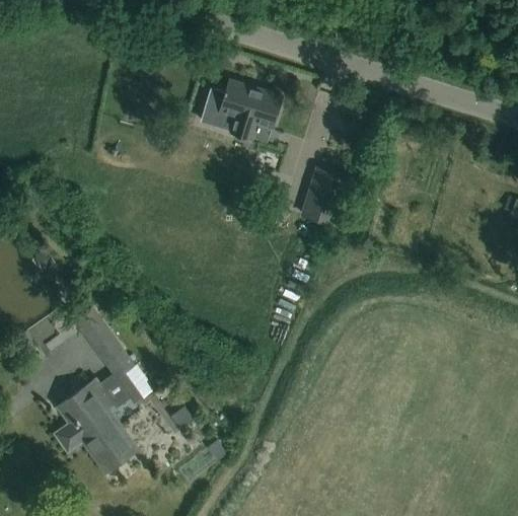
[(205,107),(200,122),(230,131),(229,133),(252,140),(256,124),(271,128),(280,98),(229,82),(226,91),(224,90),(223,93),(210,89),(204,107),(205,107)]
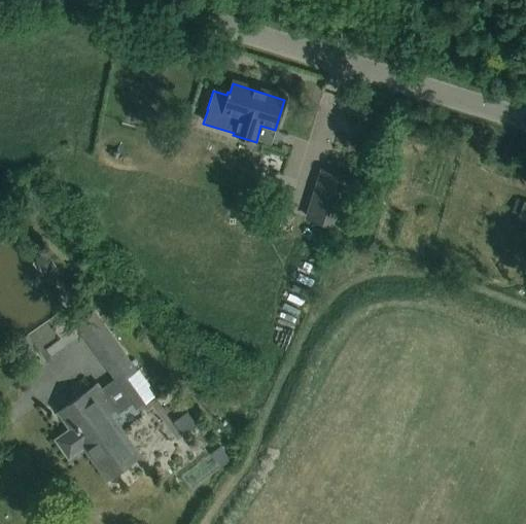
[(319,171),(304,220),(340,232),(354,182),(319,171)]
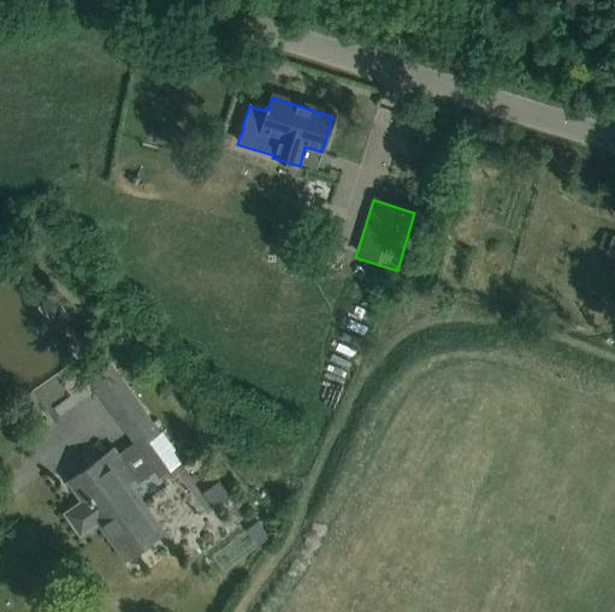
[(614,241),(610,239),(611,236),(603,233),(598,248),(605,251),(603,260),(614,263),(614,241)]
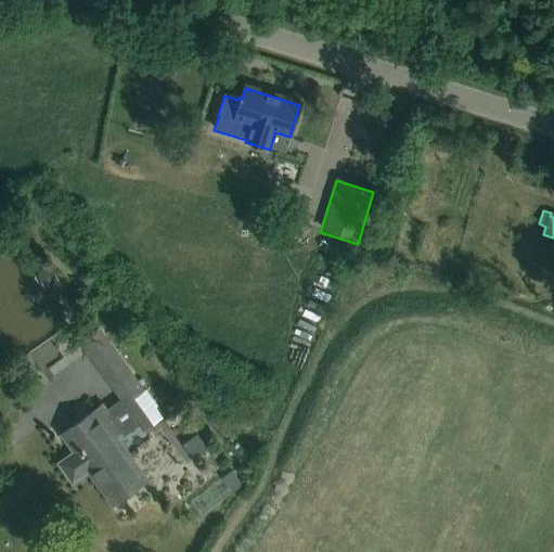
[(88,474),(112,508),(113,509),(146,484),(115,439),(120,435),(123,439),(138,428),(142,434),(164,418),(99,329),(79,343),(119,402),(104,413),(100,407),(60,436),(74,454),(58,466),(72,486),(88,474)]
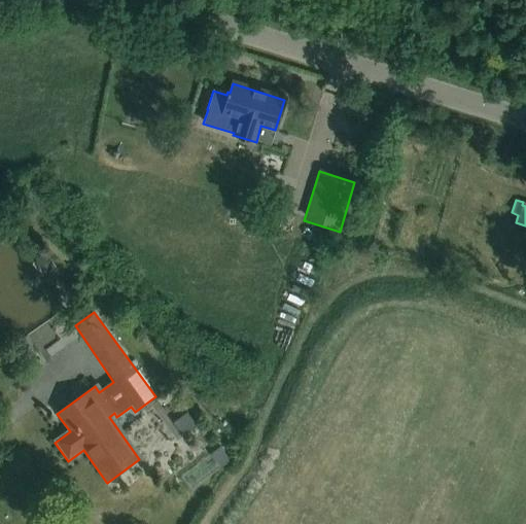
[(162,396),(171,388),(150,363),(140,371),(162,396)]
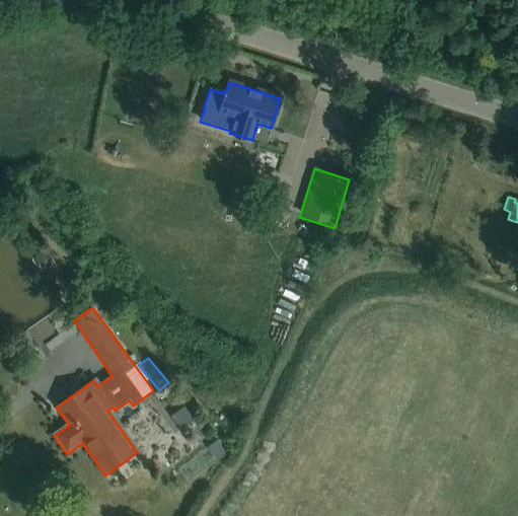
[(190,515),(200,500),(191,494),(179,512),(185,515),(190,515)]
